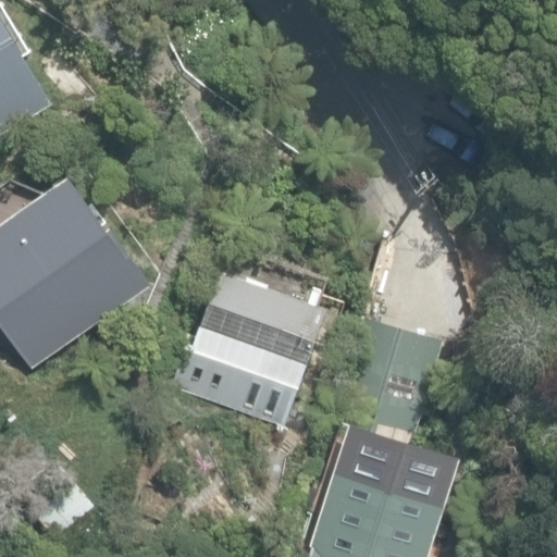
[(0,127),(50,98),(0,16),(0,127)]
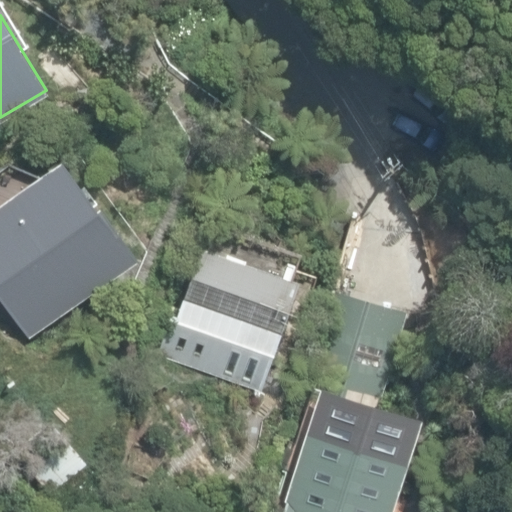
[(0,297),(28,336),(139,257),(125,237),(103,206),(97,210),(62,161),(0,205),(0,297)]
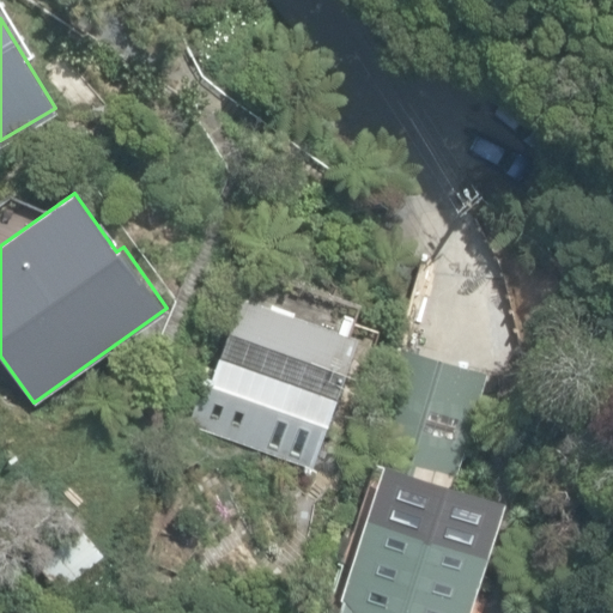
[(310,466),(357,332),(238,289),(190,424),(310,466)]
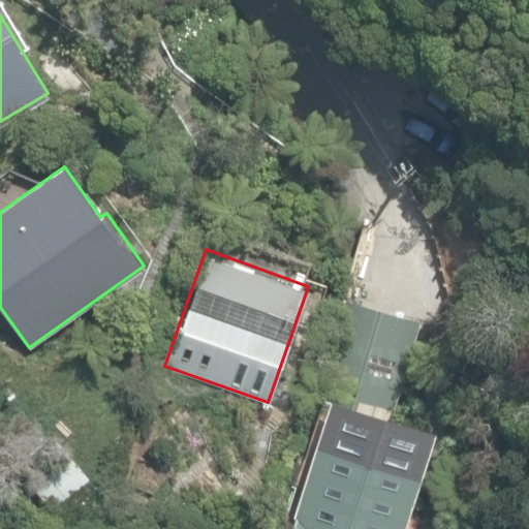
[(12,466),(53,510),(91,479),(50,433),(12,466)]
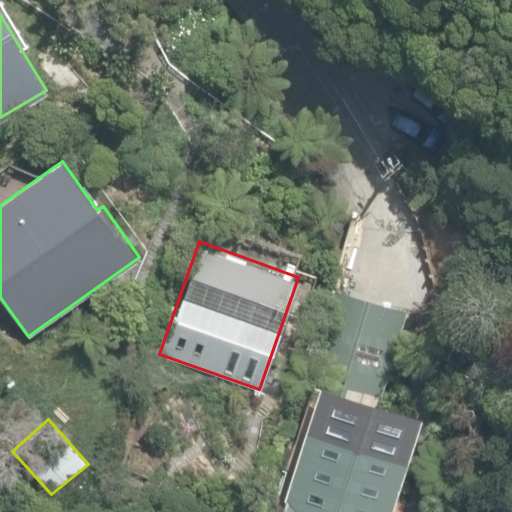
[(394,511),(420,450),(311,421),(281,511),(394,511)]
